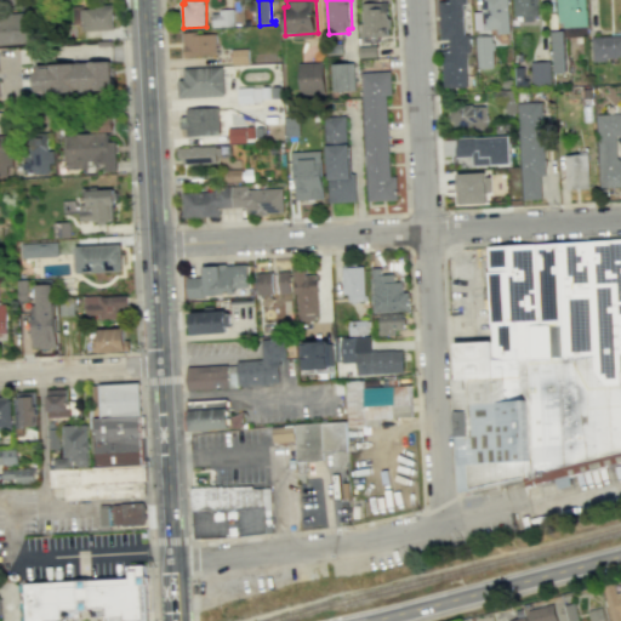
[(446,0),(465,0),(466,5),(461,5),(463,34),(467,34),(468,63),(465,63),(466,87),(443,89),(440,51),(448,51),(448,39),(440,40),(438,1),(448,1),(446,0)]
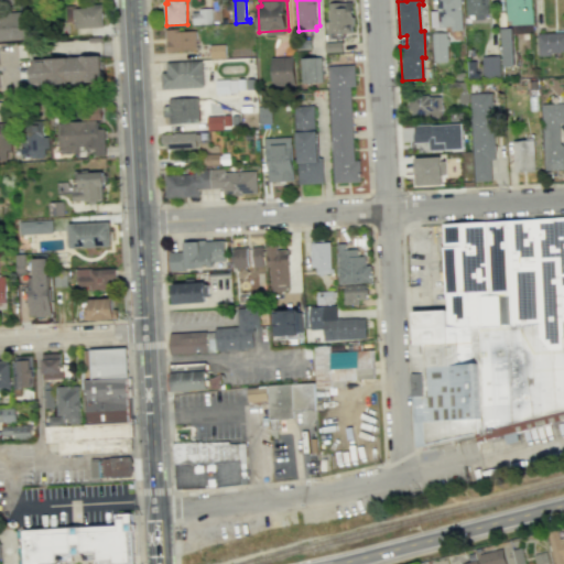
[(440,21),(438,0),(459,0),(461,24),(459,24),(461,28),(448,29),(448,21),(440,21)]
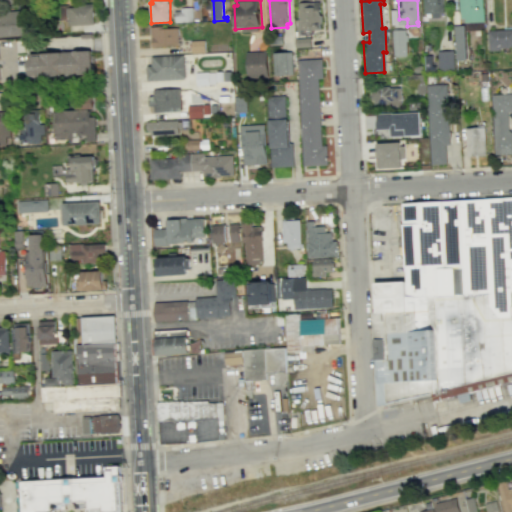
[(441,0),(442,13),(438,13),(438,18),(430,18),(430,13),(422,14),(422,0),(441,0)]
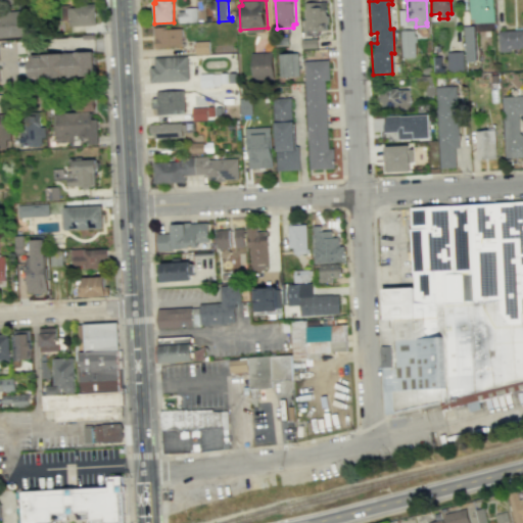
[(470,0),(491,0),(493,24),(475,25),(475,19),(471,19),(470,0)]
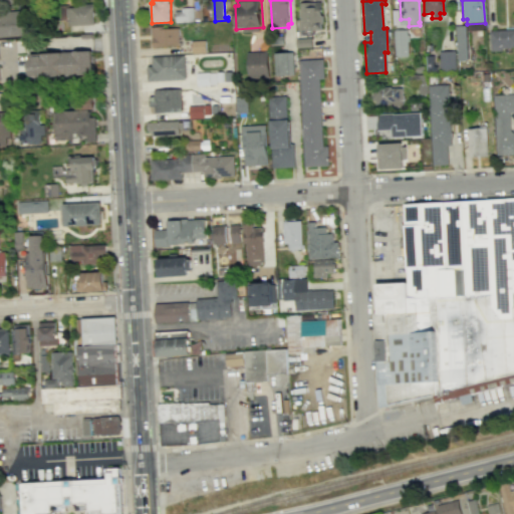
[(322,29),(321,22),(324,22),(323,14),(322,14),(321,1),(302,3),(303,19),(300,19),(301,36),(315,34),(315,29),(322,29)]
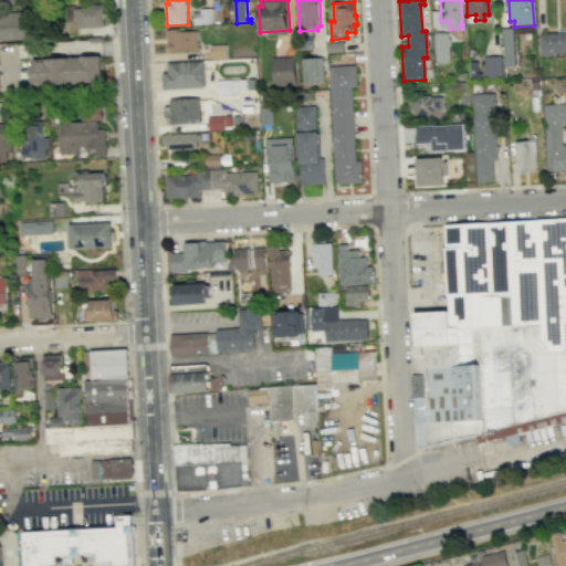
[(103,4),(86,4),(86,8),(73,8),(73,29),(103,28),(103,4)]
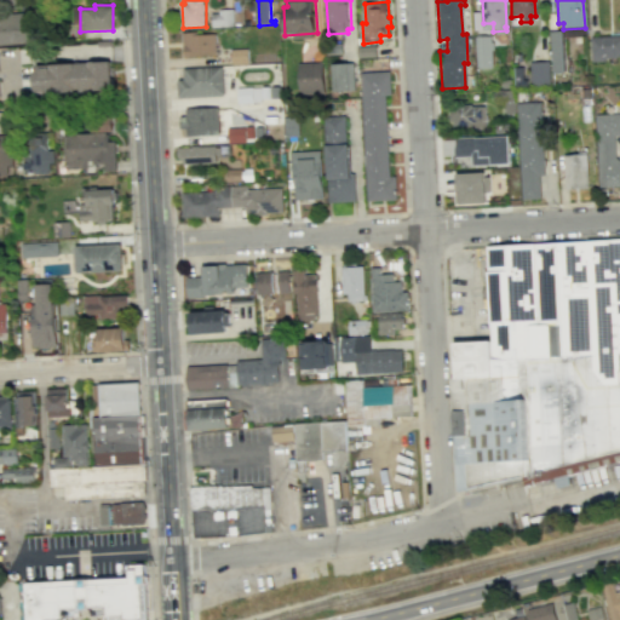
[(214,27),(213,13),(220,13),(220,9),(235,9),(235,10),(235,16),(236,26),(214,27)]
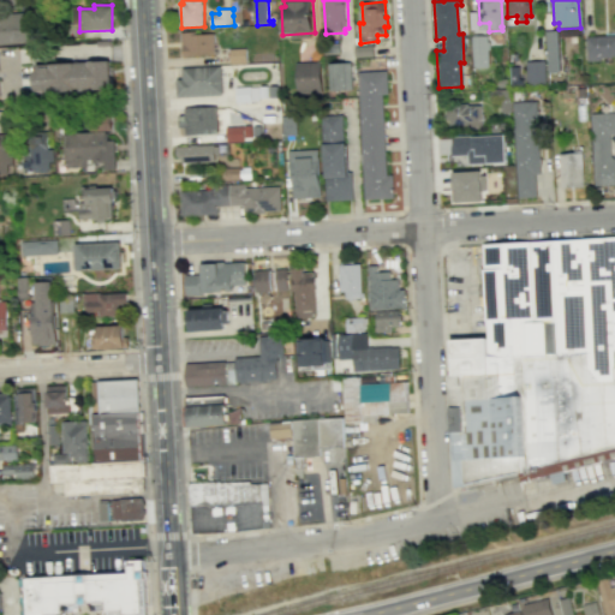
[(0,45),(36,42),(34,12),(0,13),(0,45)]
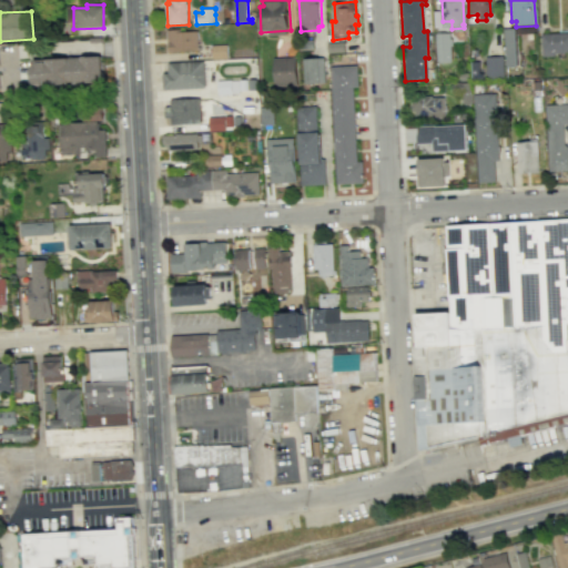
[(514,29),(516,68),(504,68),(503,29),(514,29)]
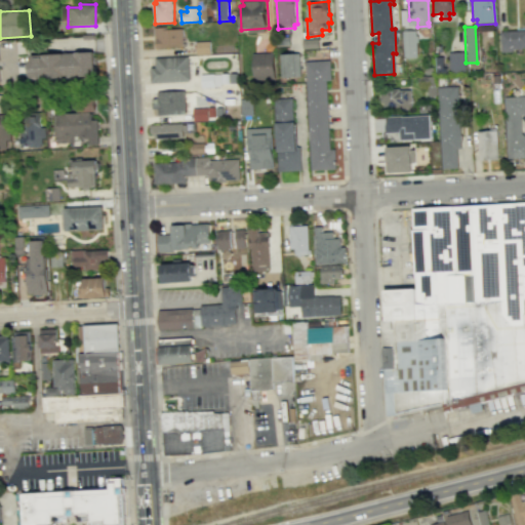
[(184,28),(156,29),(157,49),(185,48),(184,28)]
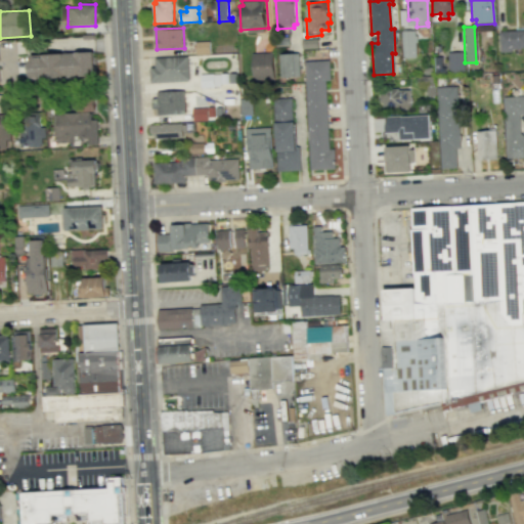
[(498,32),(523,31),(523,46),(522,46),(522,49),(510,49),(510,52),(499,52),(498,32)]
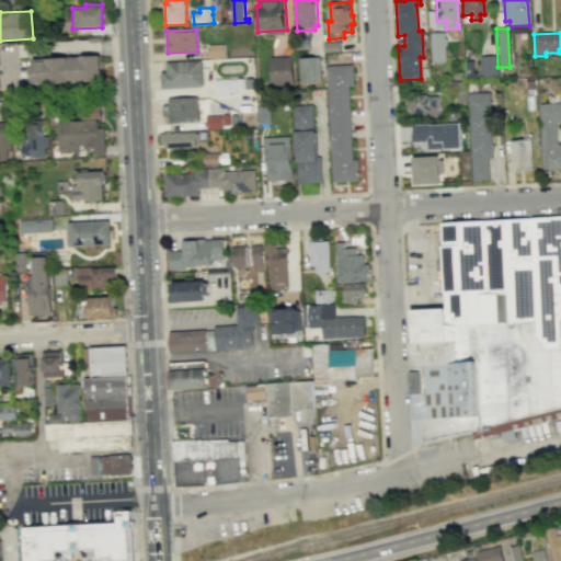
[(427,34),(439,34),(441,59),(428,59),(427,34)]
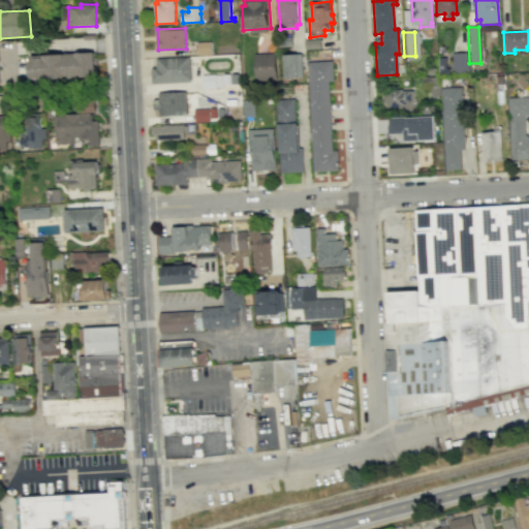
[(294,45),(280,47),(279,37),(293,36),(294,45)]
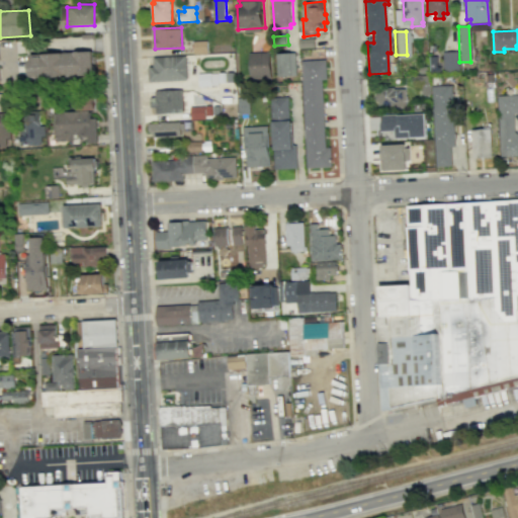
[(316,38),(300,39),(300,49),(316,48),(316,38)]
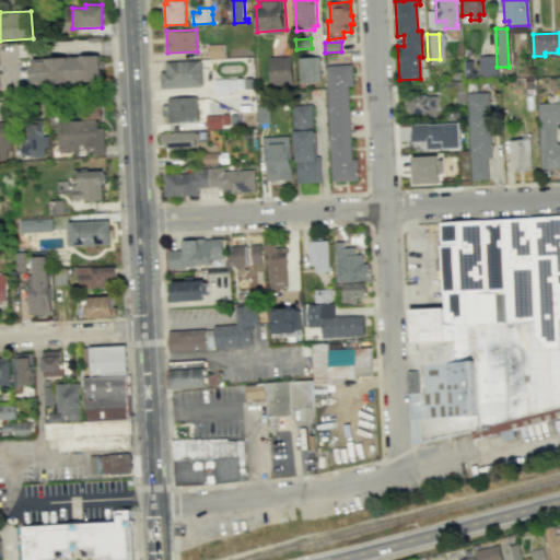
[(211,45),(211,58),(226,57),(226,44),(211,45)]
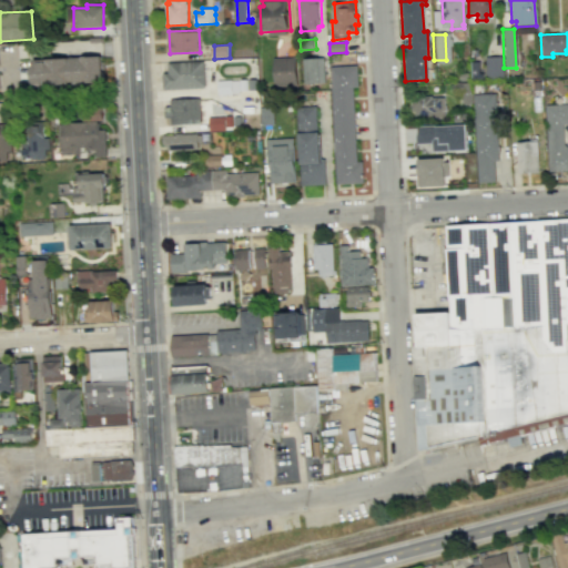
[(102,56),(30,60),(31,89),(103,84),(102,56)]
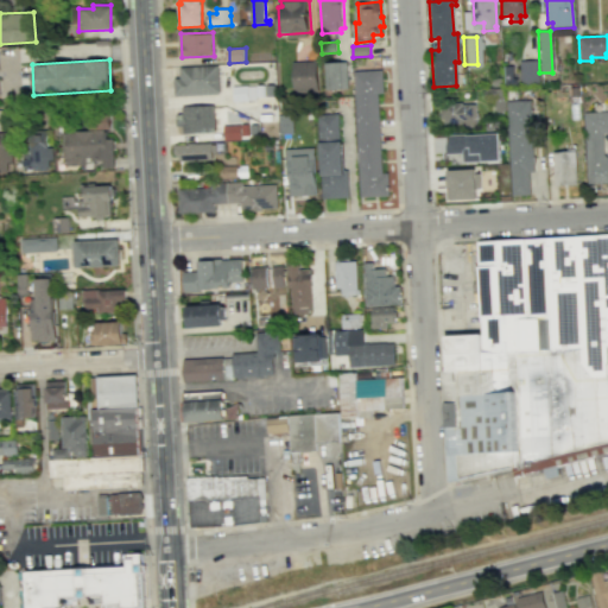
[(296,93),(295,62),(318,61),(321,92),(296,93)]
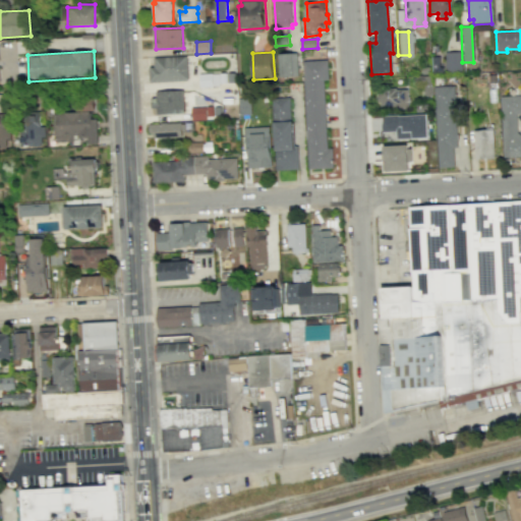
[(445,53),(460,52),(461,71),(446,72),(445,53)]
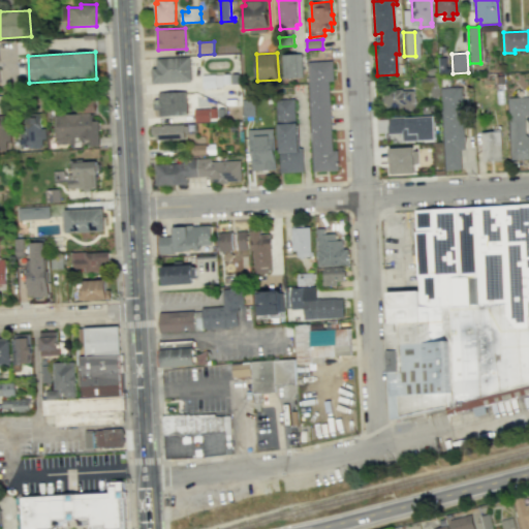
[(303,54),(284,55),(285,78),(305,76),(303,54)]
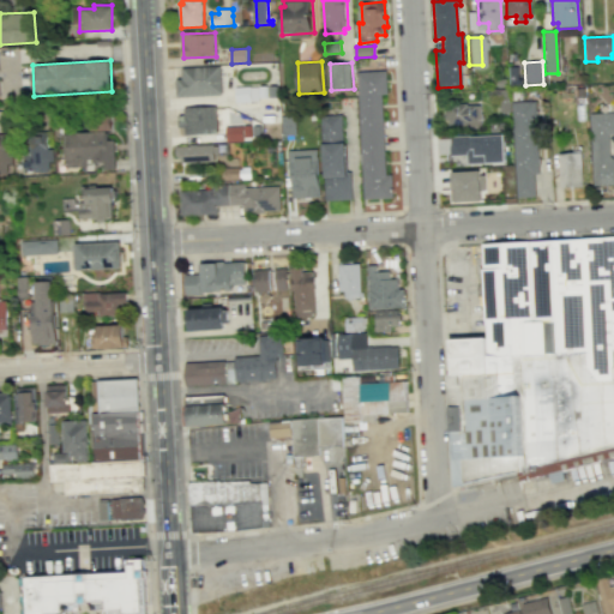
[(181,68),(182,78),(176,78),(178,97),(223,95),(221,66),(181,68)]
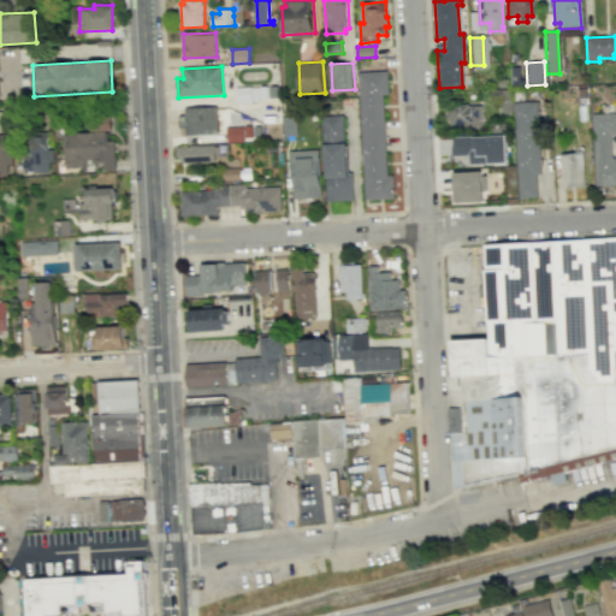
[(389,70),(359,72),(366,200),(395,197),(394,176),(389,176),(384,95),(390,95),(389,70)]
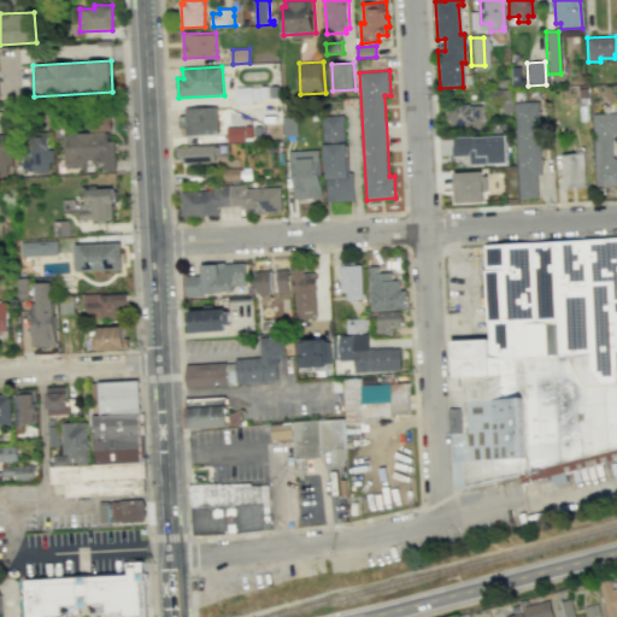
[(235,87),(236,101),(259,100),(259,86),(235,87)]
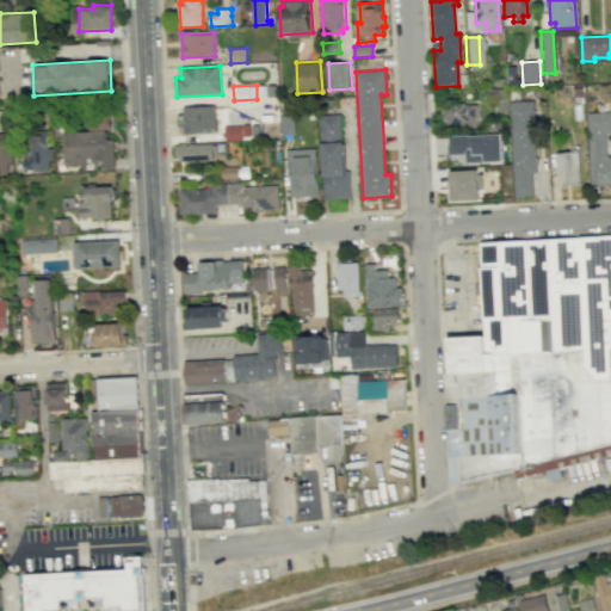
[(486,90),(505,88),(507,112),(497,113),(495,98),(486,98),(486,90)]
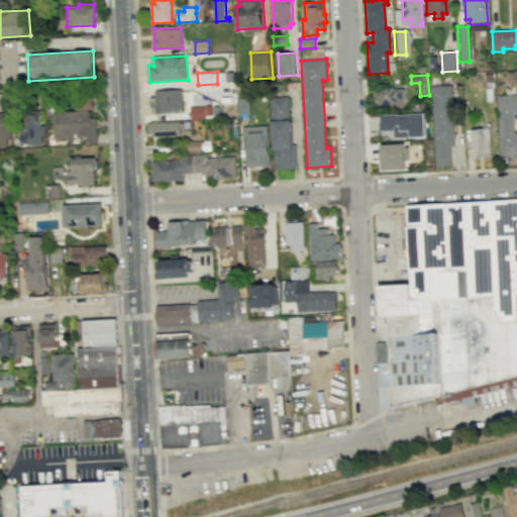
[(430,87),(449,86),(450,93),(451,93),(454,139),(452,139),(452,145),(449,146),(450,166),(434,167),(430,87)]
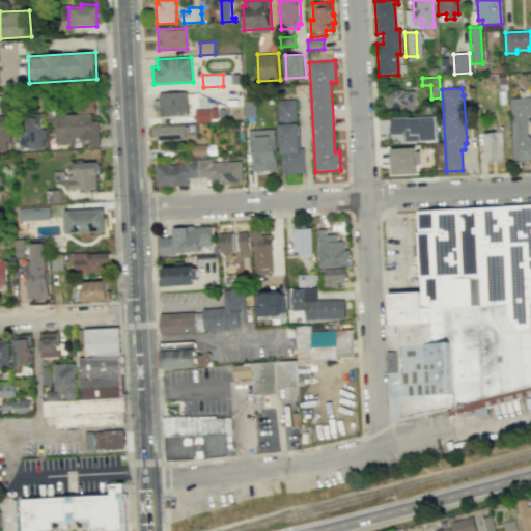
[(416,110),(408,110),(408,108),(387,109),(386,90),(402,90),(402,92),(415,91),(416,110)]
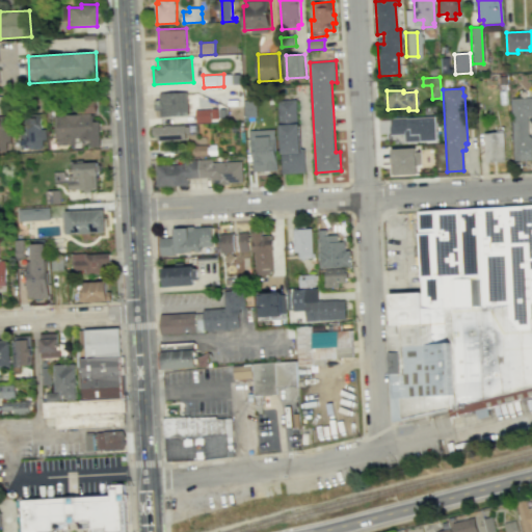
[(189,91),(160,94),(160,99),(155,100),(155,110),(160,110),(161,116),(190,115),(189,91)]
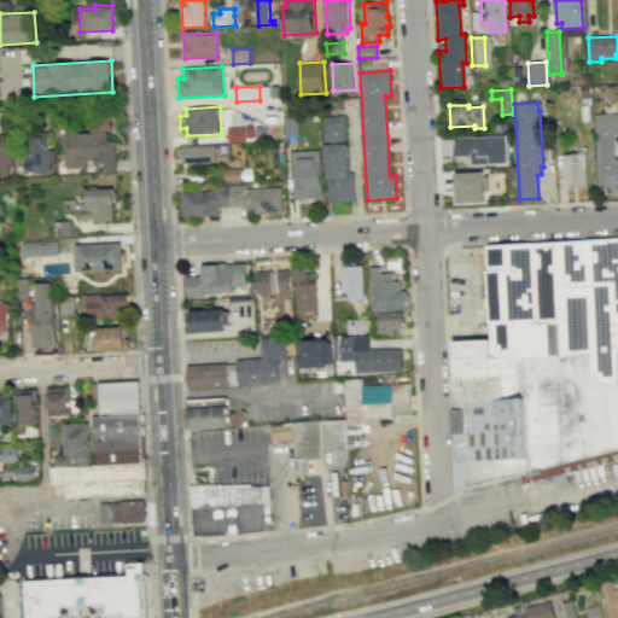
[(111,129),(110,111),(88,111),(89,130),(111,129)]
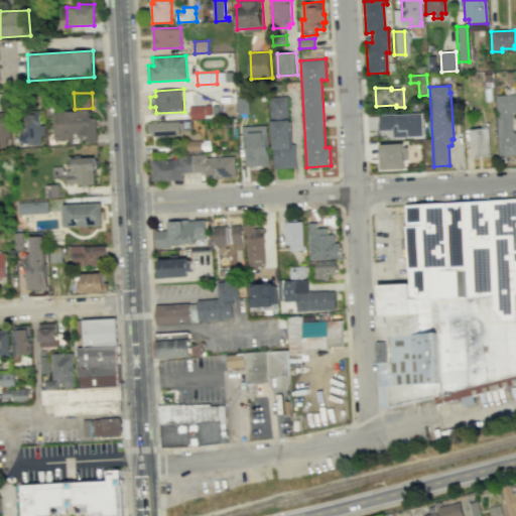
[(495,96),(515,95),(515,113),(511,114),(512,132),(515,134),(515,155),(498,156),(495,96)]
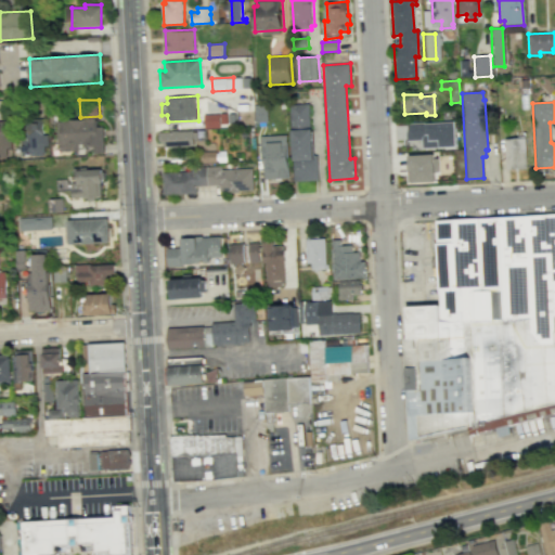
[(310,103),(292,104),(293,160),(295,160),(296,181),(320,180),(319,155),(313,155),(313,129),(311,129),(310,103)]
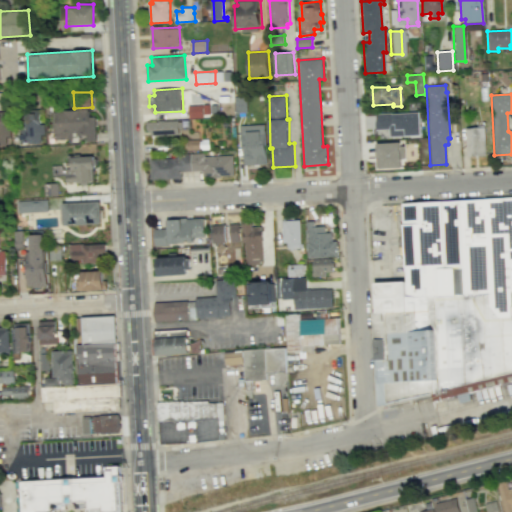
[(234,96),(235,113),(247,112),(246,96),(234,96)]
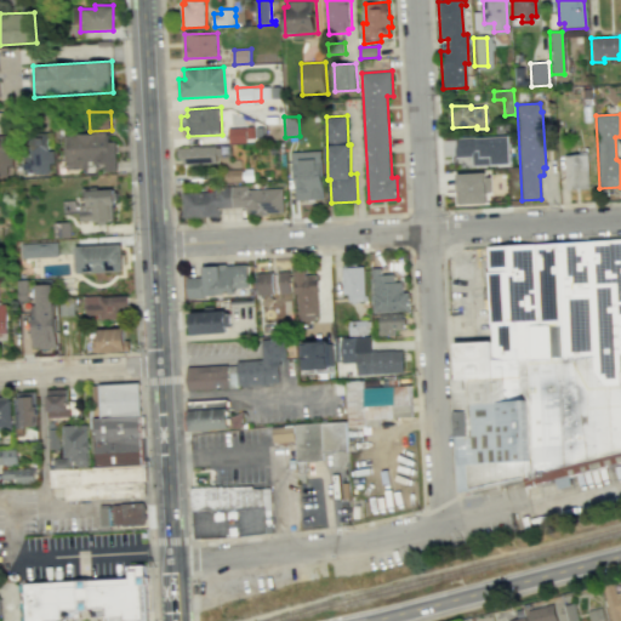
[(495,125),(514,124),(516,134),(495,135),(495,125)]
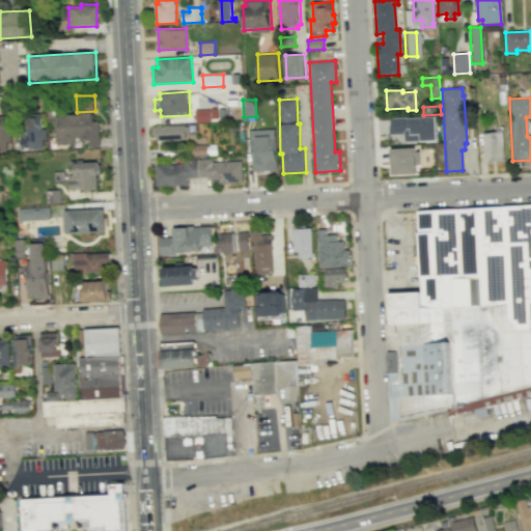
[(197,122),(197,109),(218,108),(219,118),(214,118),(214,119),(212,119),(213,122),(197,122)]
